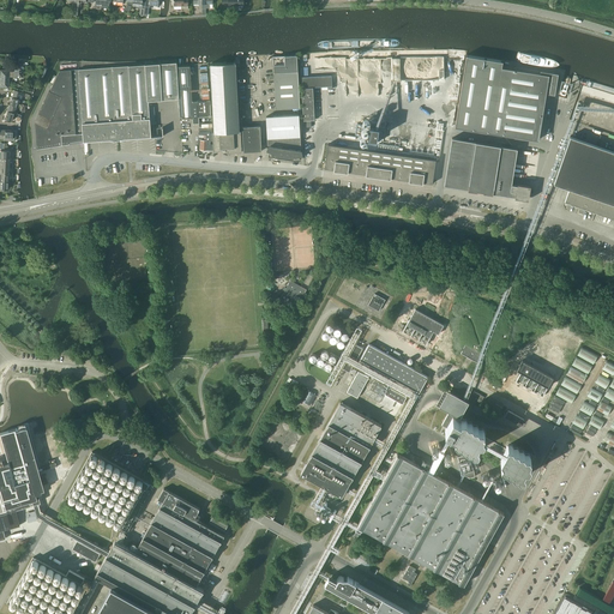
[(144,8),(143,16),(148,16),(149,7),(150,7),(150,5),(158,6),(158,0),(145,0),(145,6),(145,8),(144,8)]
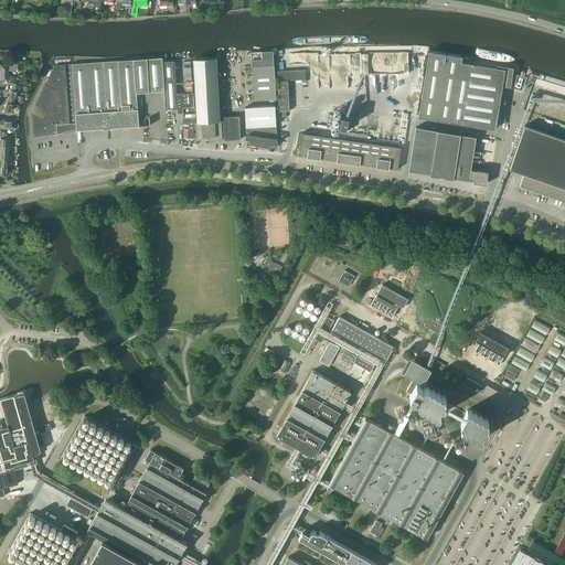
[(185,0),(187,10),(187,13),(190,13),(190,8),(192,8),(192,2),(196,2),(195,0),(185,0)]
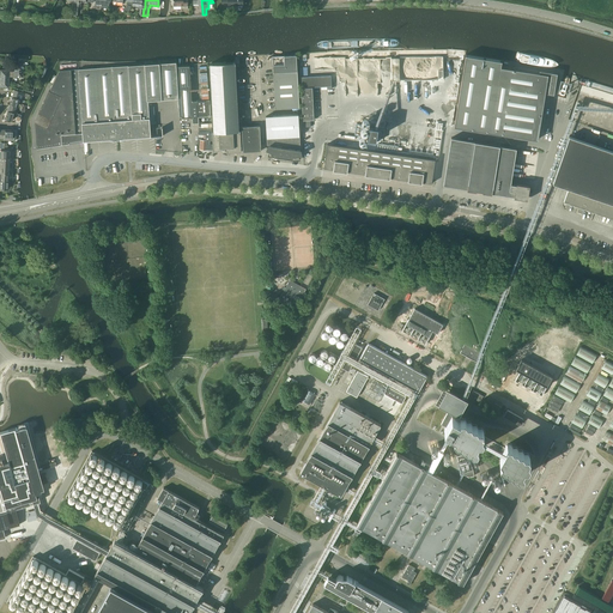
[(299,108),(297,55),(272,56),(275,109),(299,108)]
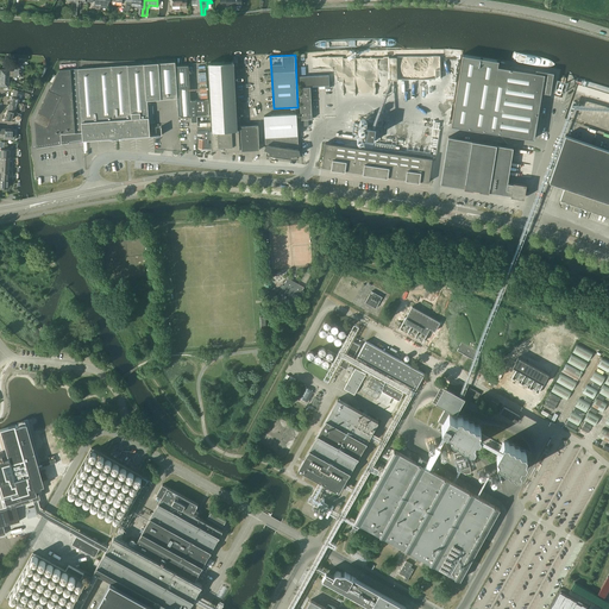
[(551,93),(553,74),(553,73),(535,69),(535,71),(497,66),(498,60),(463,55),(452,125),(534,138),(541,92),(551,93)]
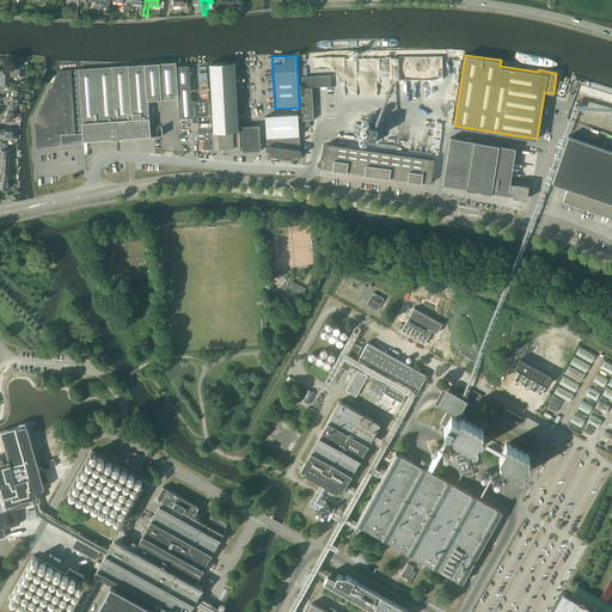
[(23,74),(23,59),(14,59),(13,71),(8,71),(8,69),(0,69),(0,74),(0,86),(8,87),(8,86),(8,77),(13,77),(23,78),(23,74)]
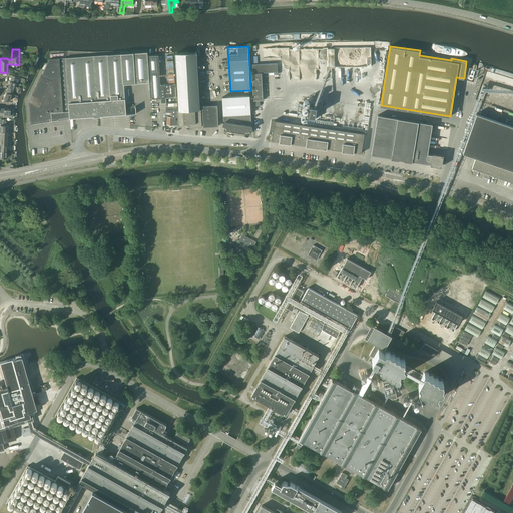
[(147,52),(94,55),(98,116),(126,114),(126,113),(123,114),(123,109),(126,109),(124,84),(149,82),(148,56),(147,55),(147,52)]
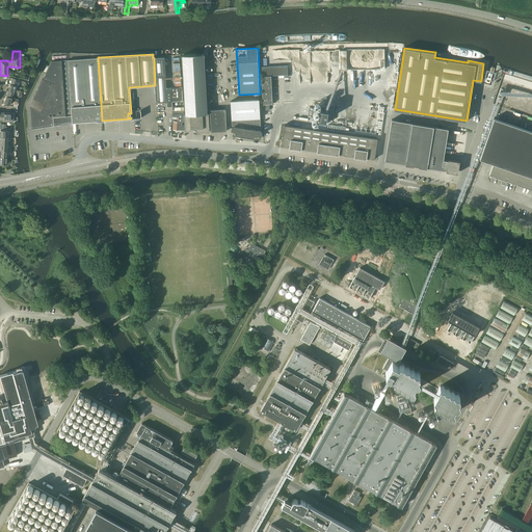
[(185,114),(208,113),(205,54),(203,54),(183,55),(185,114)]
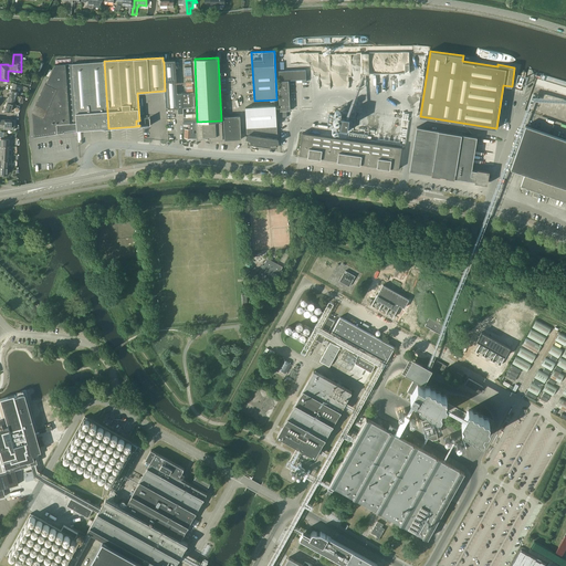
[(73,64),(72,64),(77,129),(77,130),(107,128),(108,128),(104,61),(73,64)]
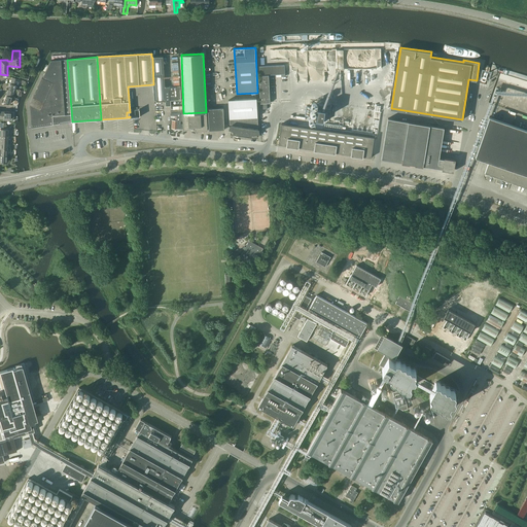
[(164,57),(152,58),(153,84),(154,102),(155,102),(161,101),(166,101),(165,86),(164,57)]
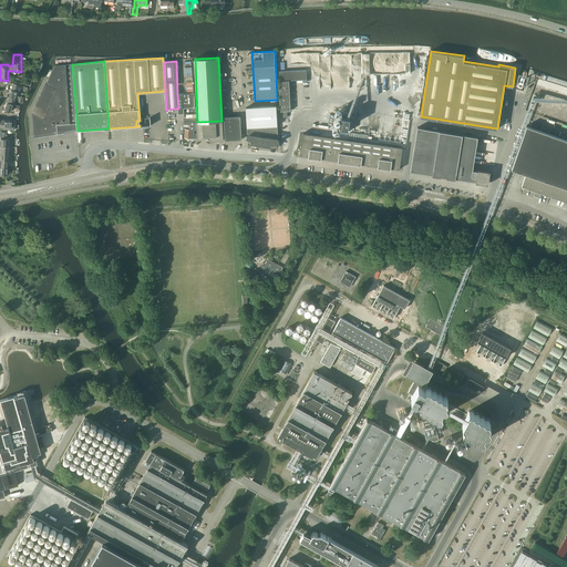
[(78,130),(72,64),(66,64),(55,64),(32,112),(33,113),(34,137),(58,134),(58,133),(59,133),(59,134),(70,132),(70,131),(78,130)]
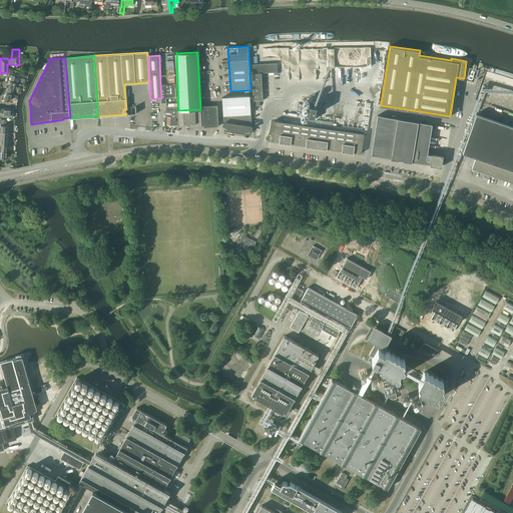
[(278,63),(251,64),(254,106),(261,106),(261,100),(263,100),(262,73),(274,72),(274,74),(278,74),(278,63)]
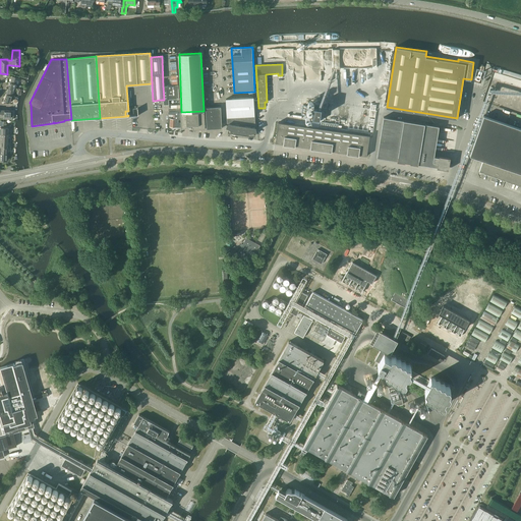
[(179,84),(168,85),(169,104),(169,111),(179,111),(180,111),(180,107),(181,107),(180,85),(179,85),(179,84)]
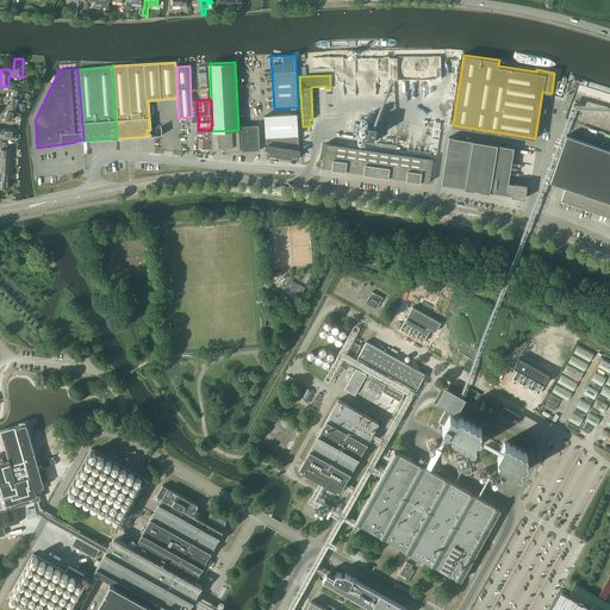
[(7,110),(5,117),(12,119),(13,116),(17,117),(16,119),(19,120),(22,114),(14,112),(7,110)]
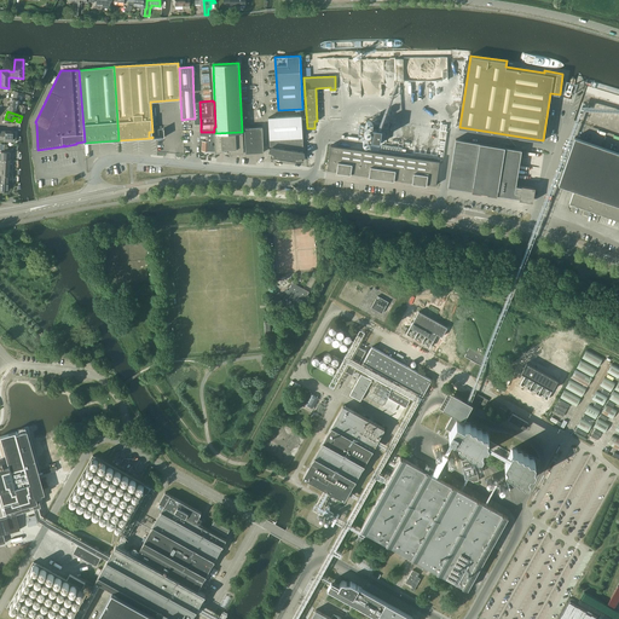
[(304,151),(301,115),(281,116),(268,117),(270,146),(272,146),(271,157),(281,158),(302,162),(304,151)]
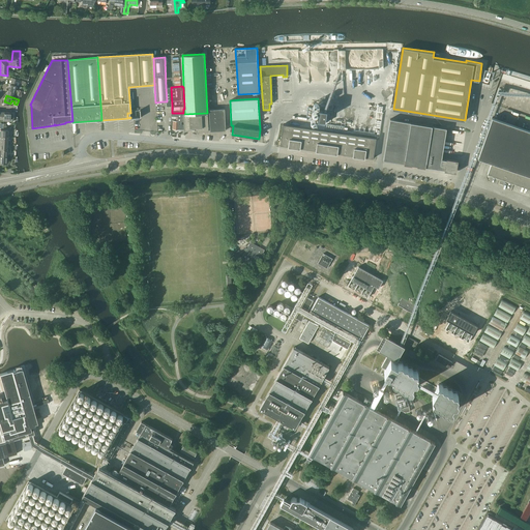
[(319,104),(316,122),(325,124),(327,105),(319,104)]
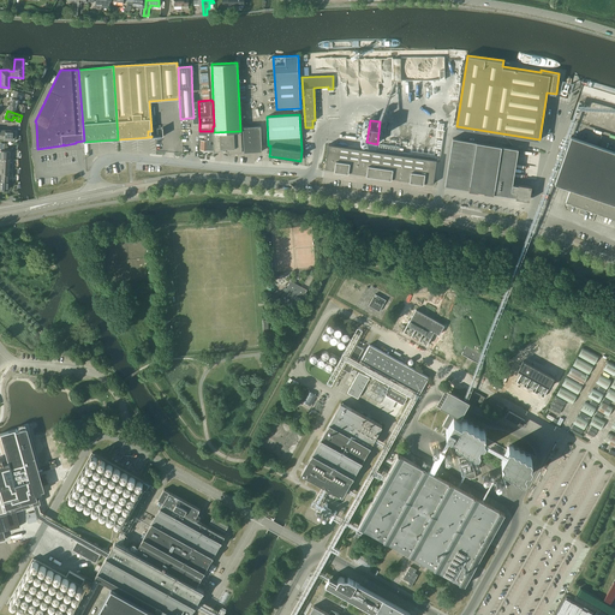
[(244,153),(262,151),(261,126),(243,127),(244,153)]
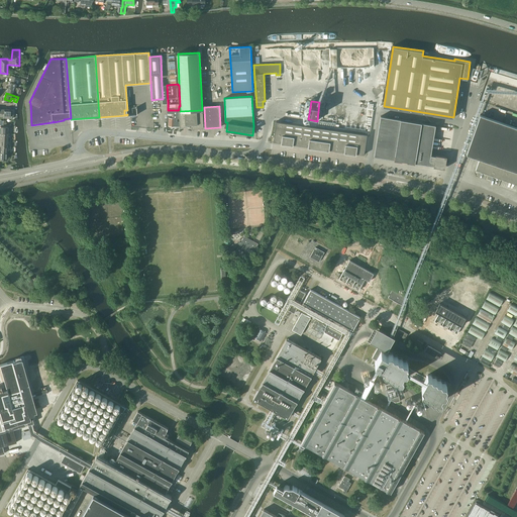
[(3,116),(3,118),(13,118),(14,112),(10,112),(10,110),(4,109),(3,116)]
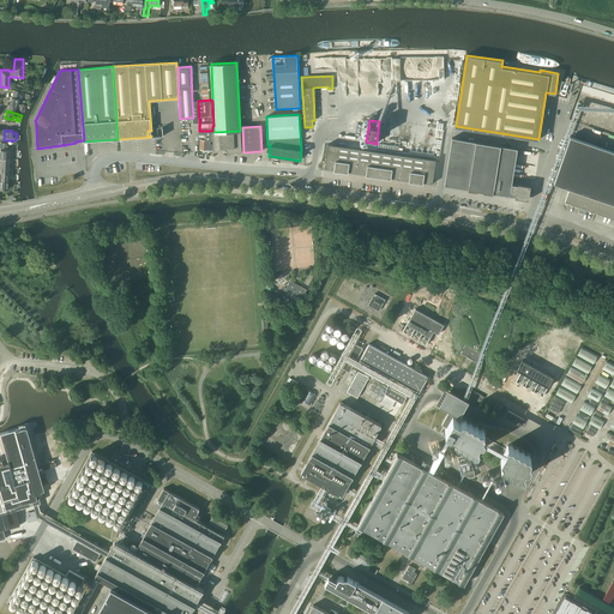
[(211,131),(199,131),(199,134),(205,134),(205,140),(200,140),(200,149),(208,150),(208,144),(211,144),(211,131)]
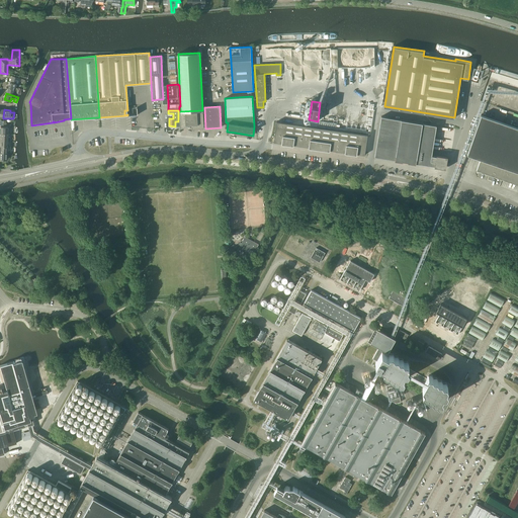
[(202,110),(180,111),(179,111),(180,121),(180,126),(180,127),(186,127),(186,124),(191,124),(191,128),(203,128),(203,110),(202,110)]
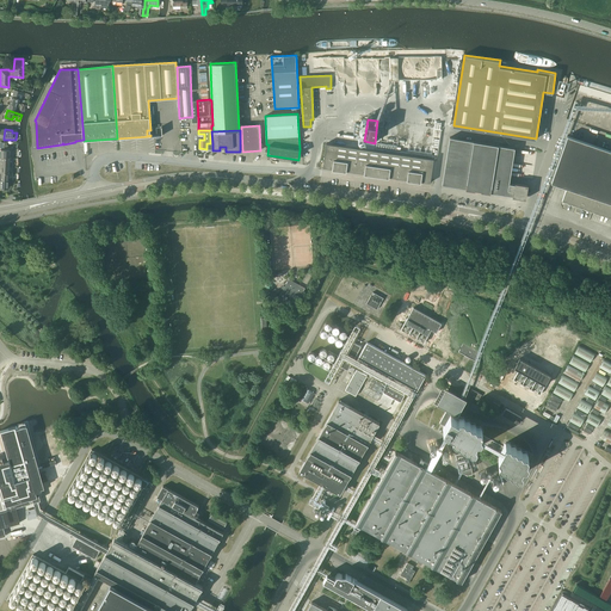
[(610,150),(567,135),(551,183),(567,187),(562,201),(579,207),(582,208),(593,211),(610,216),(610,150)]
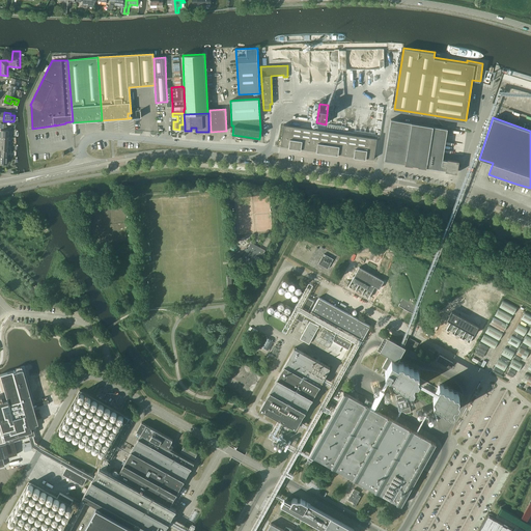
[(391,119),(385,161),(406,164),(413,165),(419,166),(426,167),(446,170),(456,172),(458,162),(447,160),(443,159),(443,158),(444,154),(444,152),(445,141),(446,141),(447,129),(391,119)]
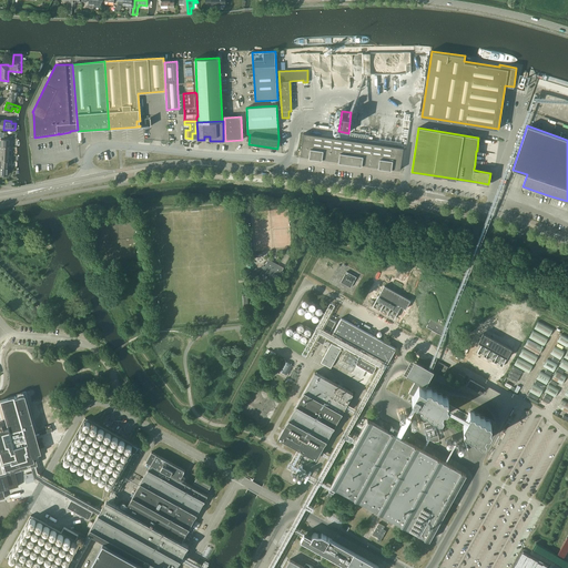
[(314,135),(304,133),(301,155),(311,156),(314,135)]
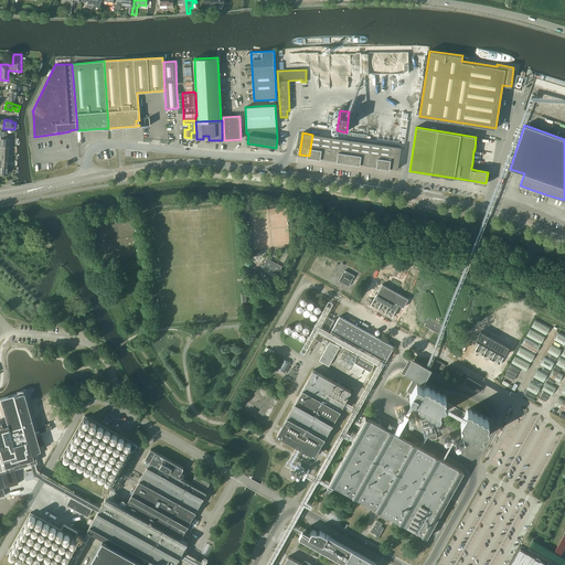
[(322,136),(312,135),(309,156),(319,158),(322,136)]
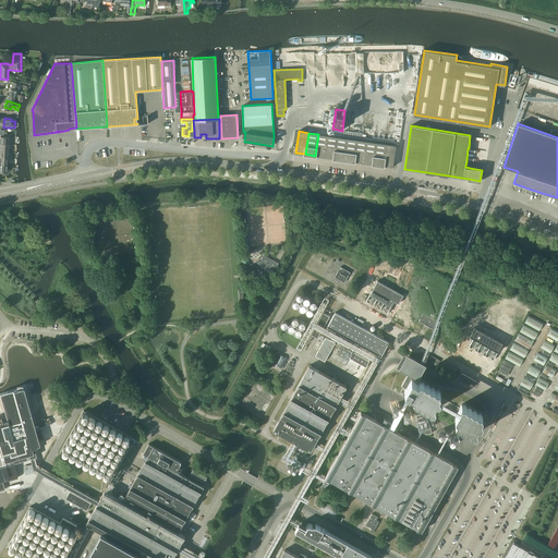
[(328,135),(318,134),(315,156),(325,157),(328,135)]
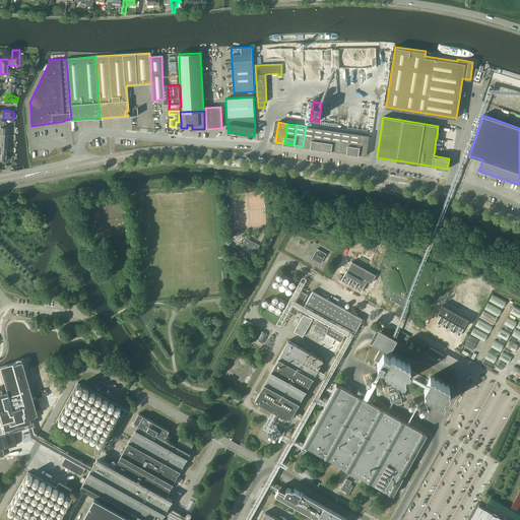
[(315,127),(306,126),(303,146),(312,147),(315,127)]
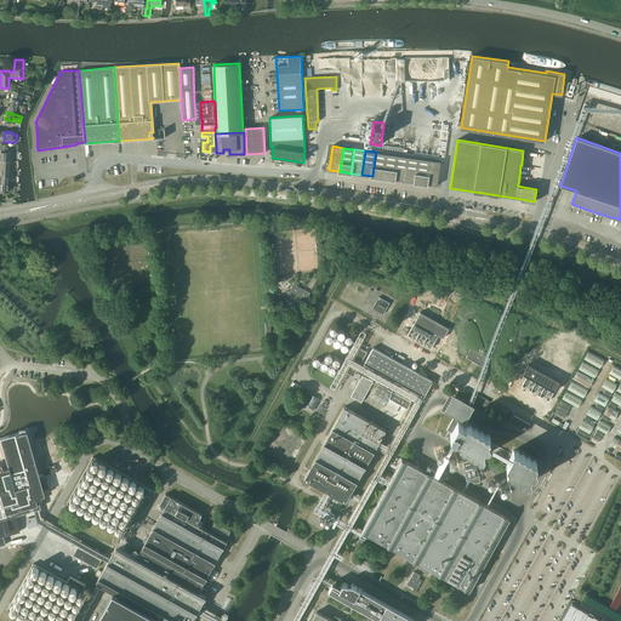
[(387,154),(376,152),(372,176),(383,178),(387,154)]
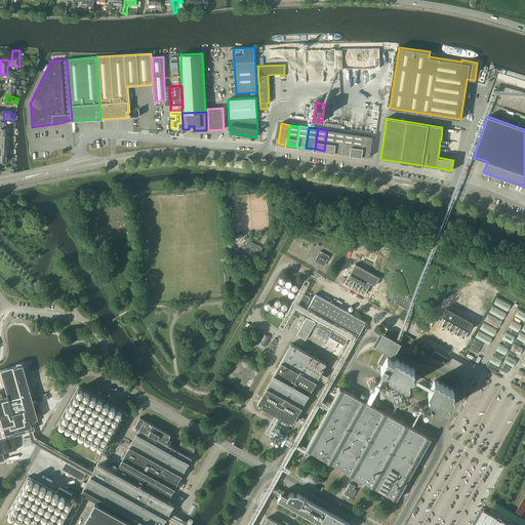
[(333,152),(336,131),(327,130),(324,151),(333,152)]
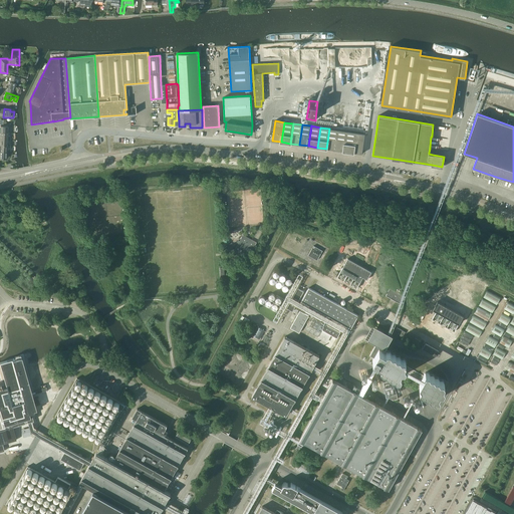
[(337,130),(329,129),(326,149),(335,150),(337,130)]
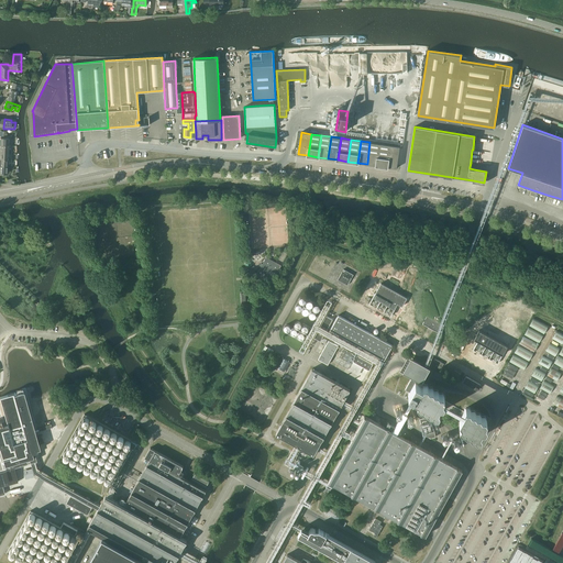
[(379,144),(370,142),(367,164),(377,165),(379,144)]
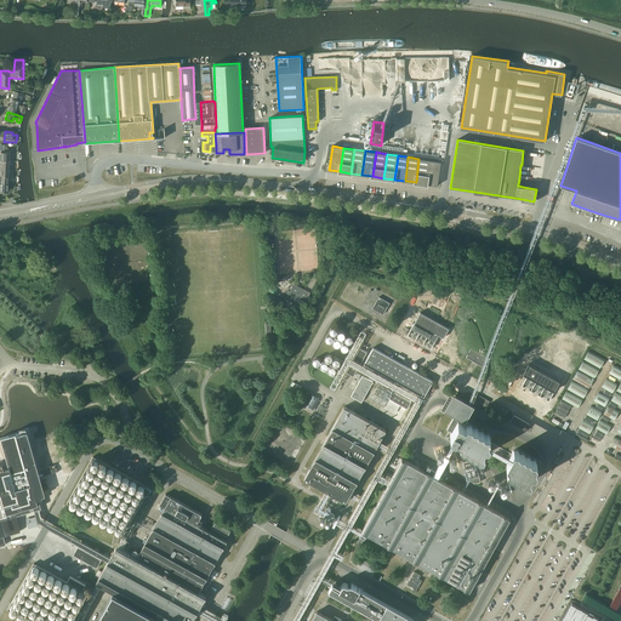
[(429,160),(419,159),(416,182),(427,184),(429,160)]
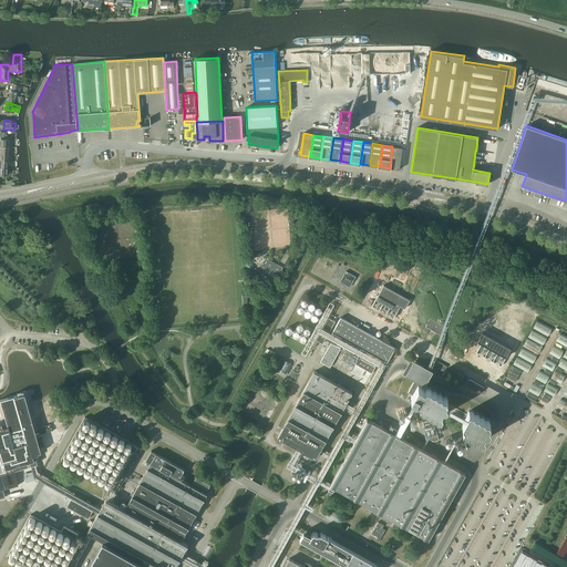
[(403,147),(392,146),(390,168),(400,169),(403,147)]
